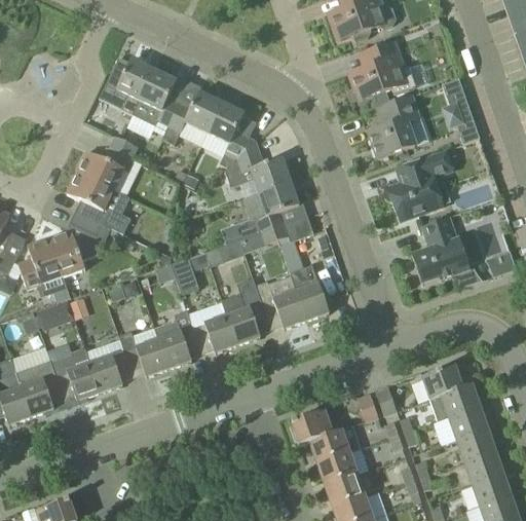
[(339,39),(372,27),(378,25),(383,28),(392,25),(396,19),(392,8),(386,5),(382,7),(379,0),(340,0),(343,7),(328,12),(334,30),(336,29),(339,39)]
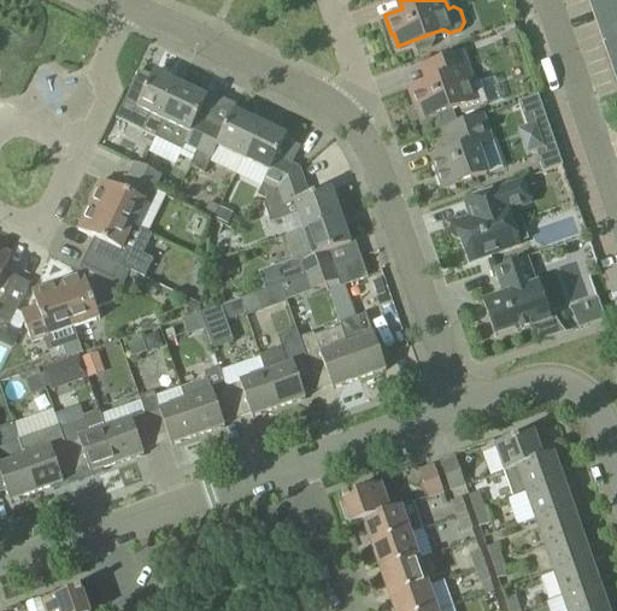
[(589,0),(616,80),(616,0),(589,0)]
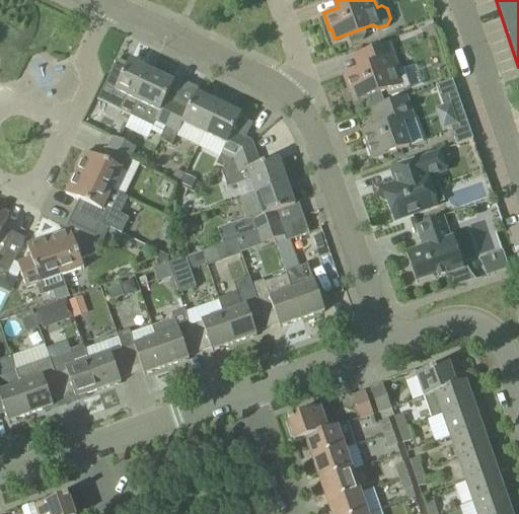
[(352,88),(355,97),(387,86),(389,91),(410,83),(402,64),(397,66),(389,41),(355,53),(359,66),(344,71),(350,88),(352,88)]
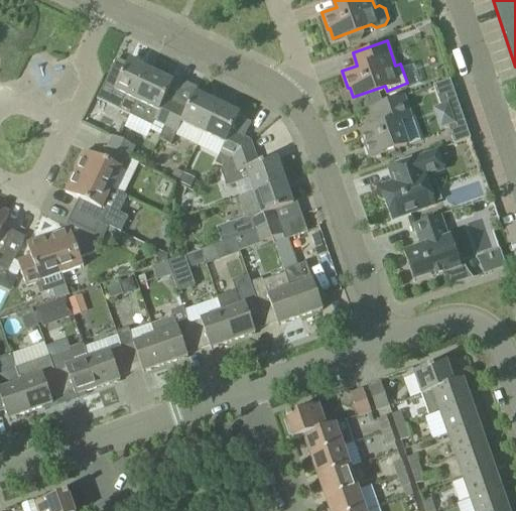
[(130,111),(151,68),(129,56),(114,87),(126,93),(119,106),(130,111)]
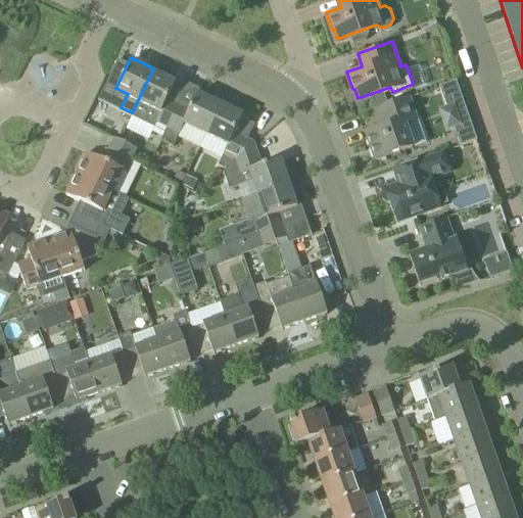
[(176,80),(153,68),(132,112),(154,124),(156,120),(168,125),(178,102),(167,97),(176,80)]
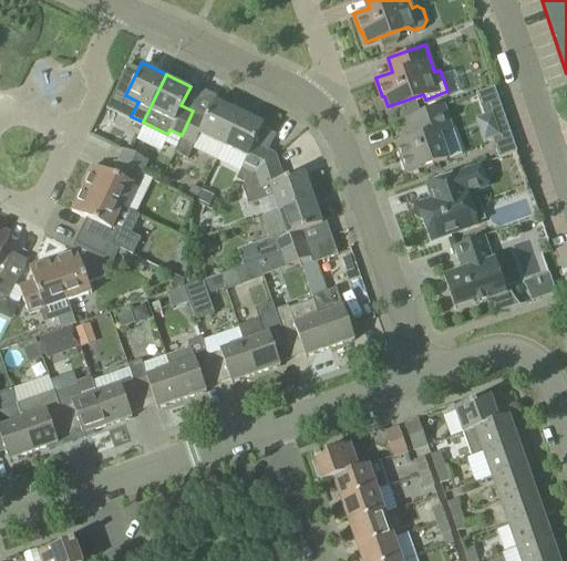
[(517,147),(494,83),(476,90),(485,115),(493,138),(498,154),(517,147)]
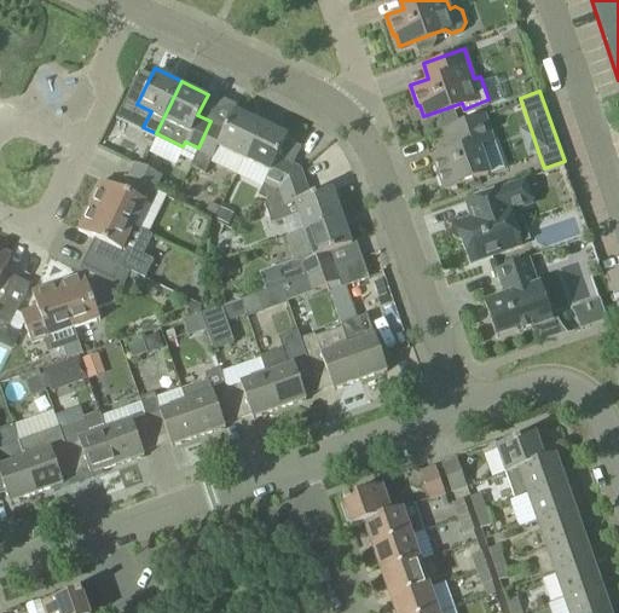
[(243,156),(261,120),(235,107),(224,127),(210,121),(198,148),(190,163),(206,171),(218,144),(243,156)]
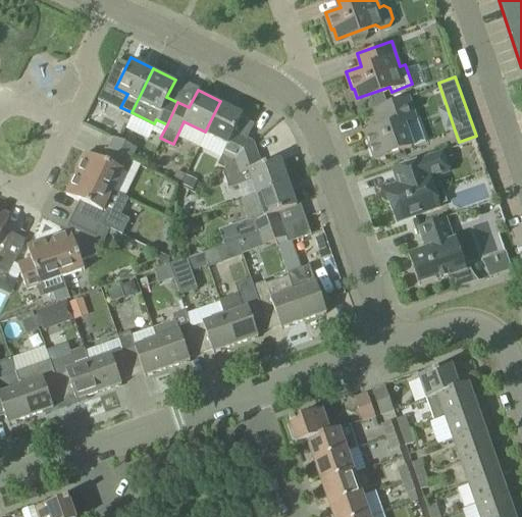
[(404,120),(415,116),(407,94),(375,105),(379,117),(376,118),(379,125),(366,130),(375,156),(412,144),(404,120)]
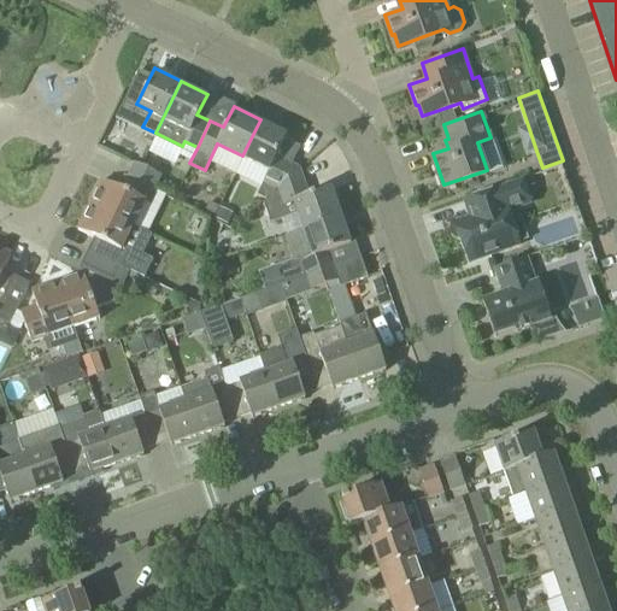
[(265,195),(276,184),(299,164),(292,160),(300,142),(285,135),(287,131),(260,119),(242,156),(268,168),(256,192),(265,195)]
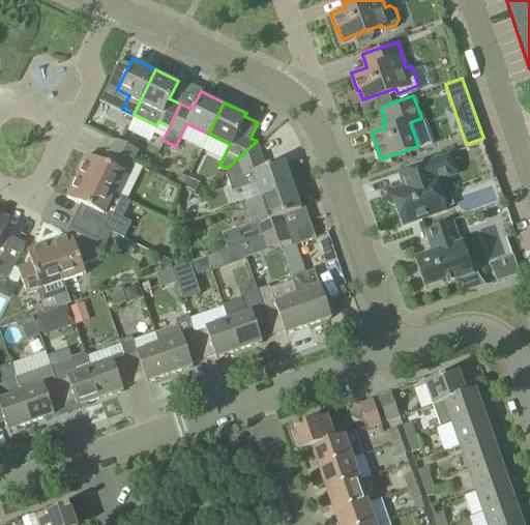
[(110,148),(133,158),(138,147),(115,137),(110,148)]
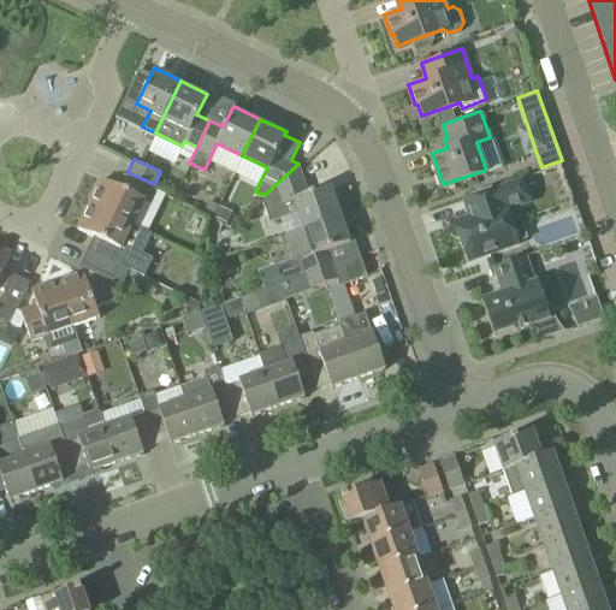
[(294,199),(302,225),(341,212),(331,184),(309,191),(298,164),(276,184),(282,202),(294,199)]
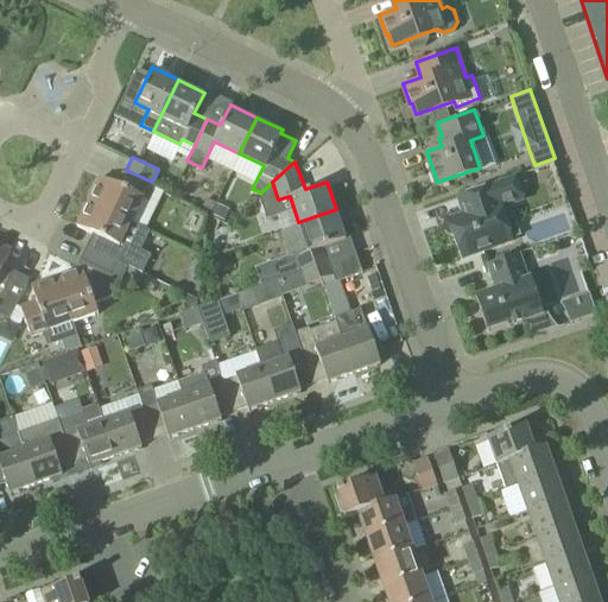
[(100,173),(88,198),(131,219),(143,195),(149,197),(154,184),(152,182),(126,170),(122,169),(121,169),(127,172),(121,184),(100,173)]
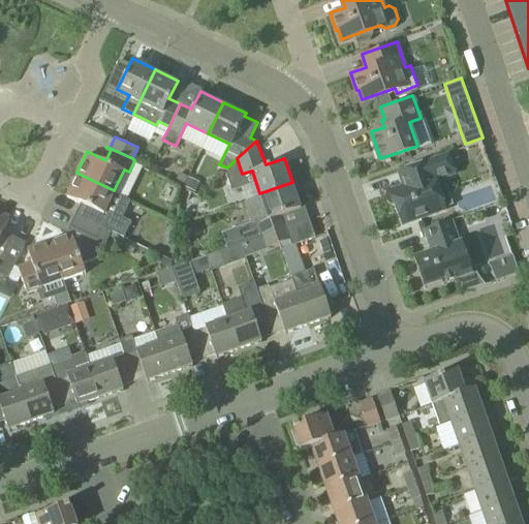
[(436,179),(443,176),(457,172),(449,150),(399,167),(404,183),(391,188),(402,221),(437,209),(429,185),(437,183),(436,179)]
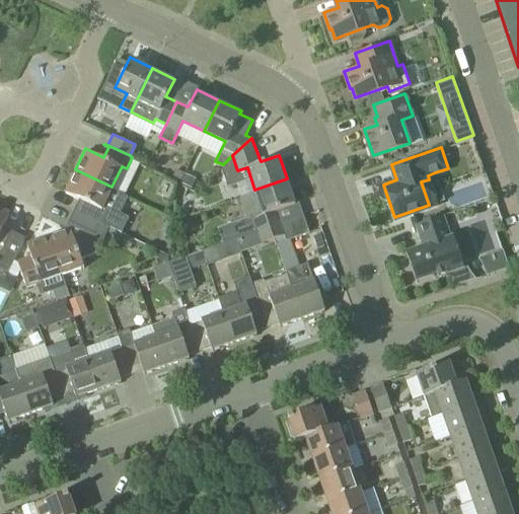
[(179,179),(183,170),(175,166),(171,175),(179,179)]
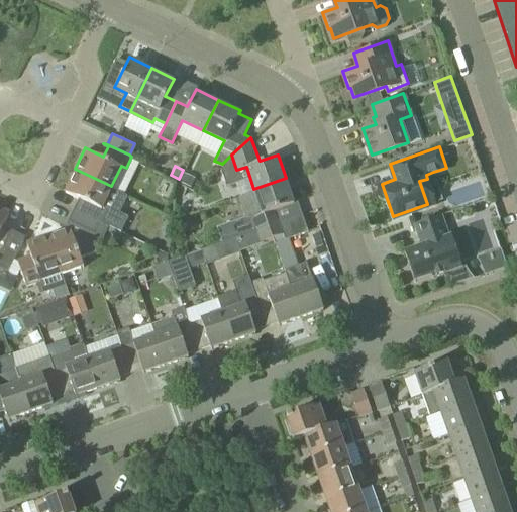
[(84,198),(79,209),(108,223),(121,229),(128,214),(119,209),(127,193),(111,186),(75,169),(65,189),(84,198)]
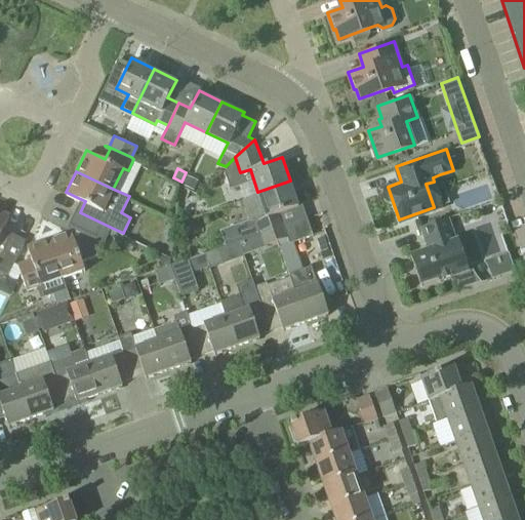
[(245,236),(260,231),(284,223),(280,211),(298,204),(290,181),(257,192),(242,197),(250,222),(241,225),(245,236)]
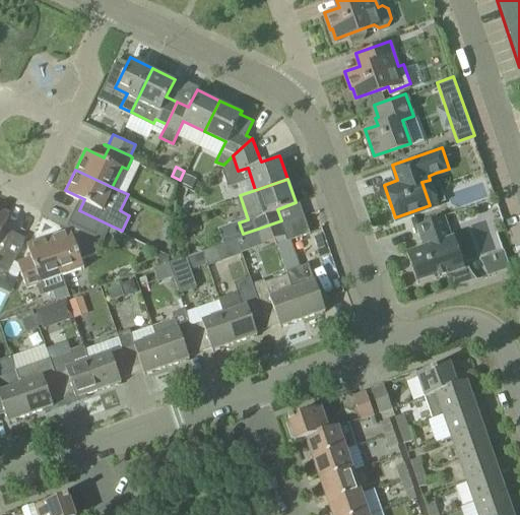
[(0,257),(11,235),(0,230),(9,211),(0,206),(0,257)]
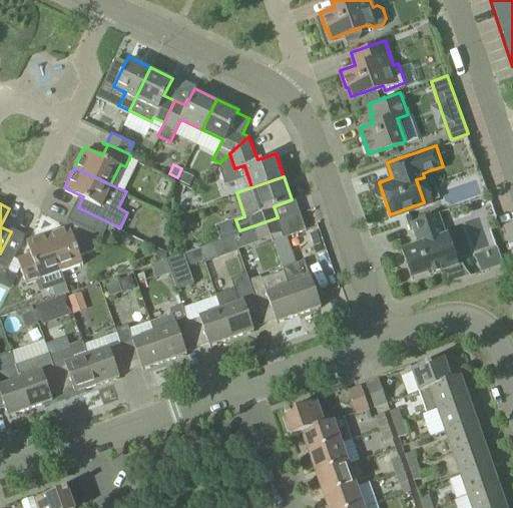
[(69,223),(48,231),(61,269),(83,262),(80,252),(95,247),(107,221),(78,207),(73,204),(73,205),(77,208),(72,218),(73,219),(71,223),(69,223)]
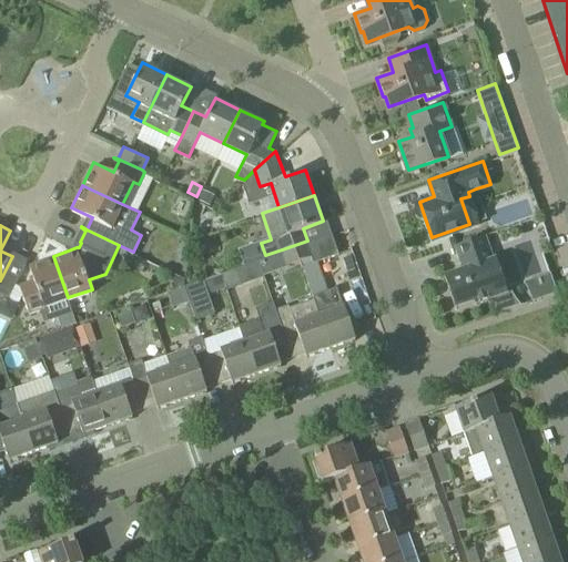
[(475,302),(484,298),(508,290),(496,255),(493,256),(485,233),(455,244),(463,267),(445,273),(455,305),(475,298),(475,302)]
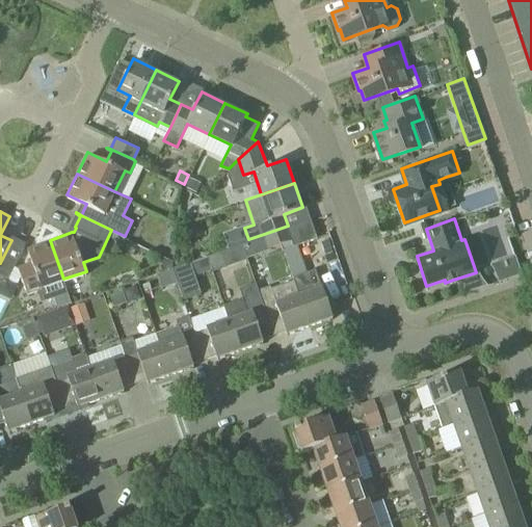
[(288,226),(264,234),(268,246),(292,238),(288,226)]
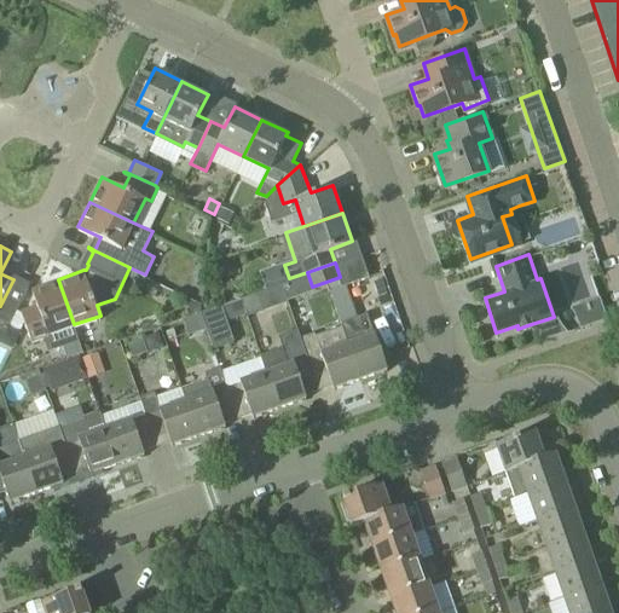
[(16,273),(13,279),(0,306),(0,324),(7,328),(13,313),(29,281),(16,273)]
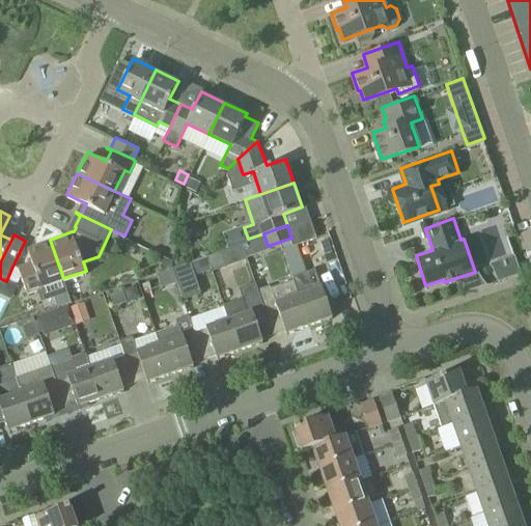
[(67,289),(63,278),(50,240),(27,247),(32,261),(18,267),(27,292),(42,286),(44,294),(49,297),(67,289)]
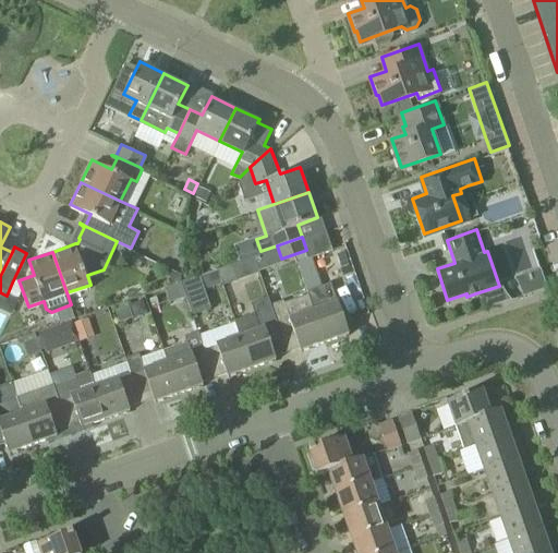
[(221,280),(222,284),(237,278),(231,262),(217,266),(221,280)]
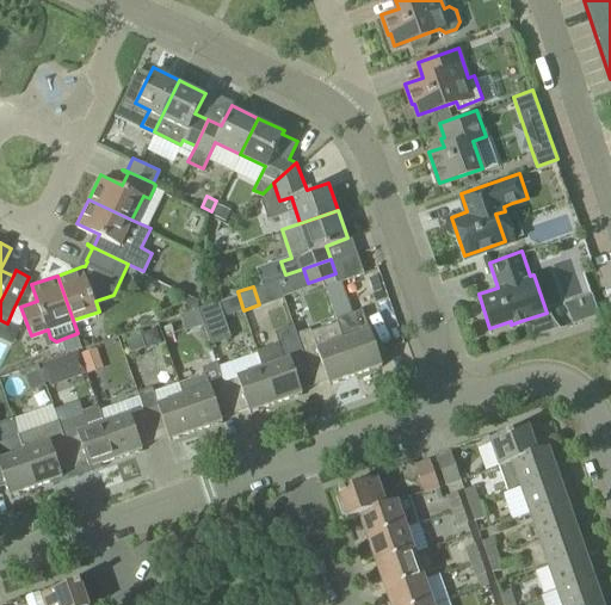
[(198,306),(210,340),(230,333),(218,298),(198,306)]
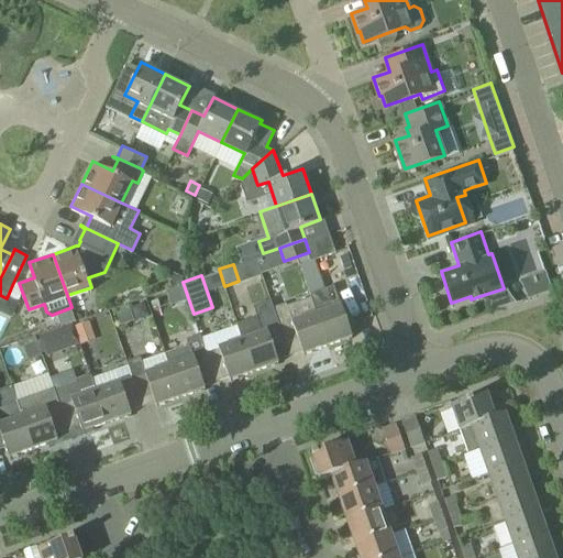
[(311,297),(328,342),(352,334),(334,282),(323,286),(326,292),(311,297)]
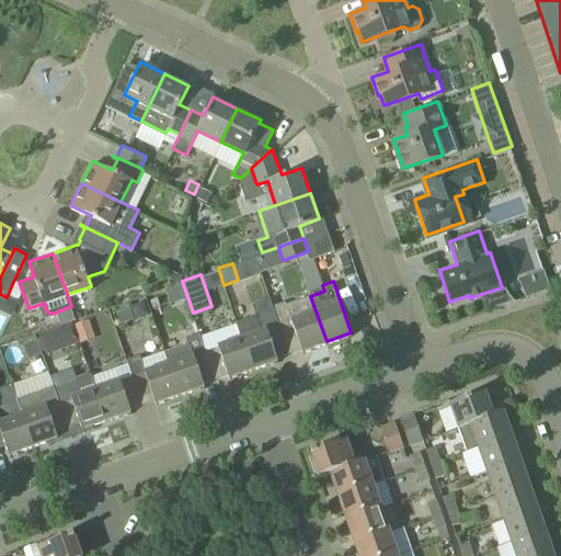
[(272,303),(282,331),(295,327),(302,350),(327,341),(310,296),(310,294),(296,298),(301,315),(292,318),(285,298),(272,303)]
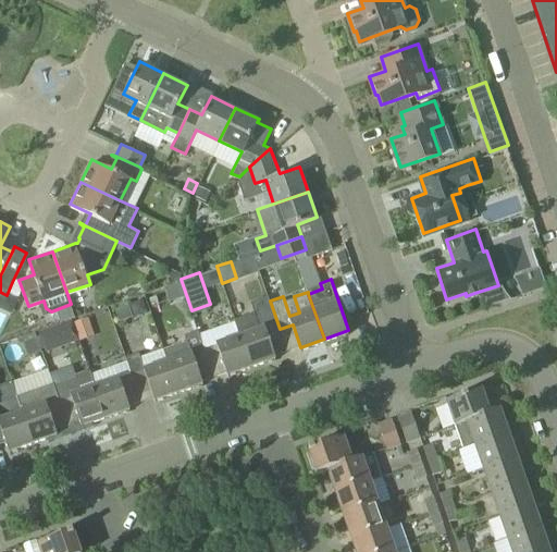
[(235,318),(240,333),(251,364),(275,355),(268,333),(280,329),(270,301),(268,293),(249,299),(254,310),(235,317),(235,318)]
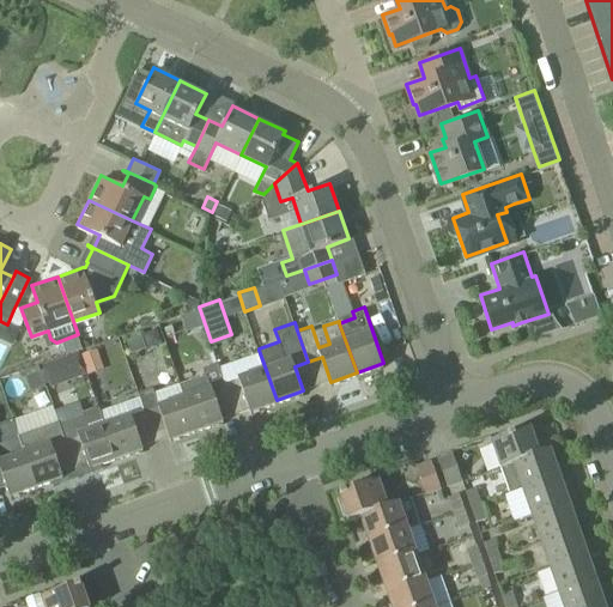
[(79,348),(55,357),(62,378),(86,371),(79,348)]
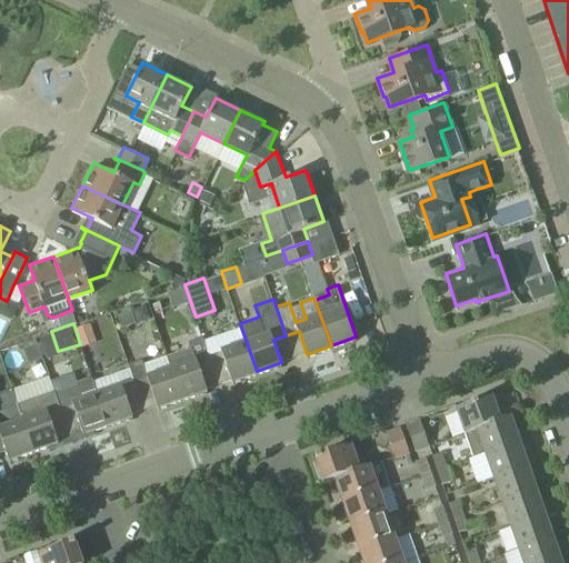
[(232,380),(257,371),(246,340),(240,324),(218,333),(223,348),(208,352),(211,361),(225,357),(232,380)]
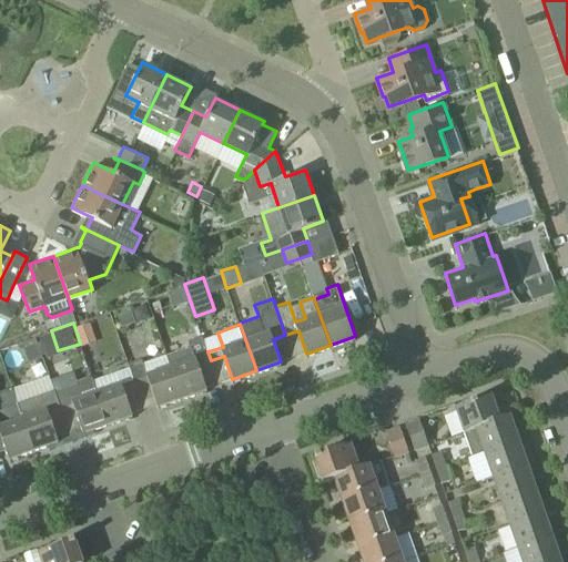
[(166,354),(171,365),(182,396),(206,388),(205,384),(217,379),(211,360),(208,351),(202,334),(189,338),(191,345),(166,354)]
